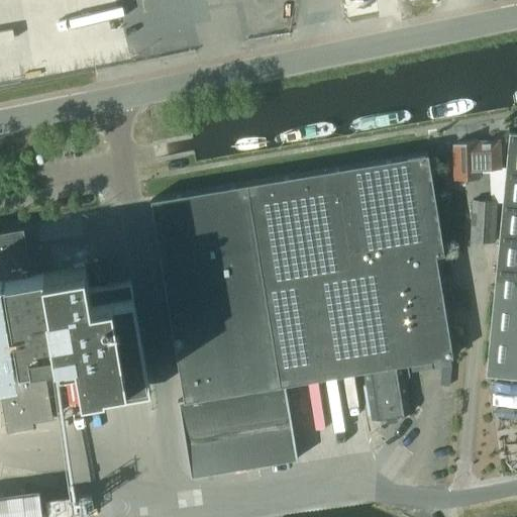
[(121,0),(122,26),(161,25),(161,7),(145,8),(145,0),(121,0)]
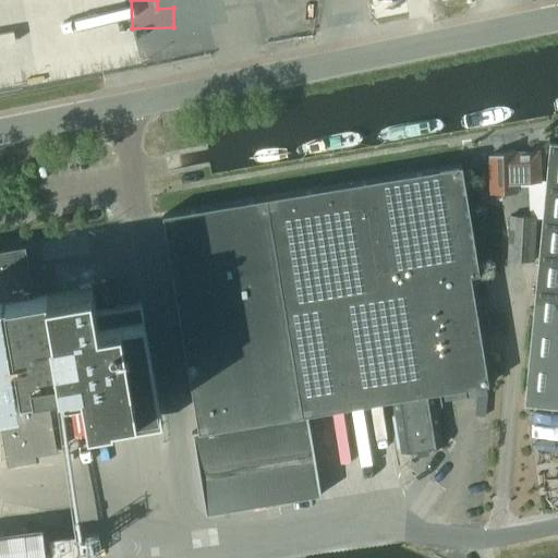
[(557,407),(557,143),(548,142),(523,403),(557,407)]
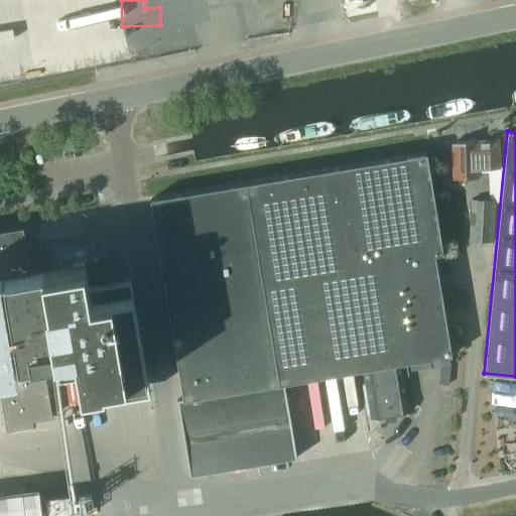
[(477,140),(477,138),(452,142),(454,177),(479,176),(479,167),(499,166),(498,139),(477,140)]
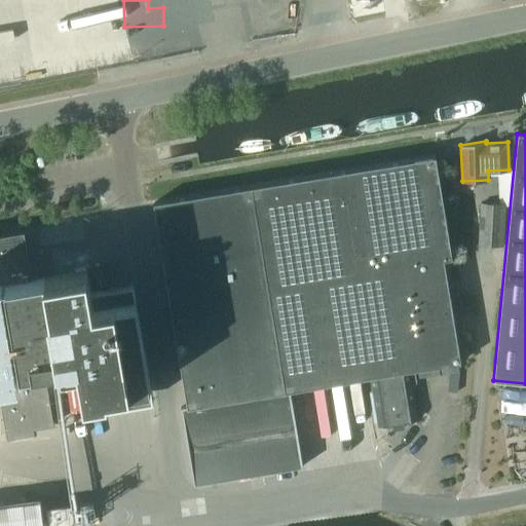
[(374,377),(376,391),(371,392),(377,427),(416,421),(410,385),(415,384),(413,370),(461,362),(444,259),(453,258),(436,156),(154,204),(186,406),(180,407),(191,484),(300,466),(288,391),(374,377)]
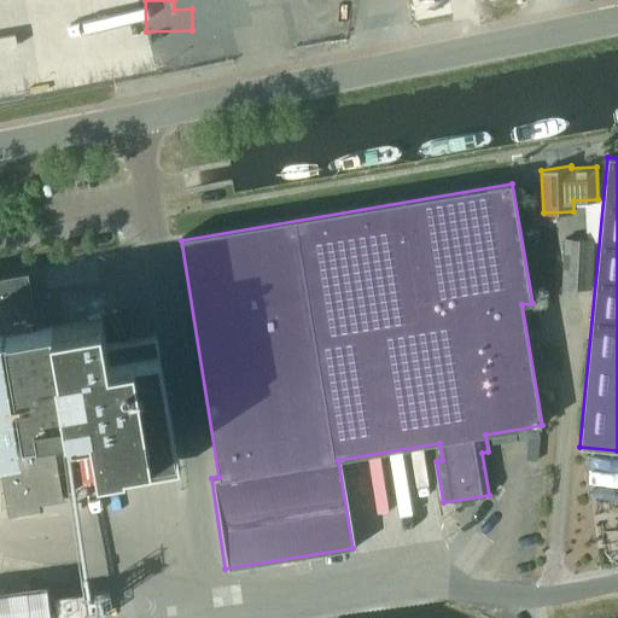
[(590,290),(594,242),(565,239),(561,287),(590,290)]
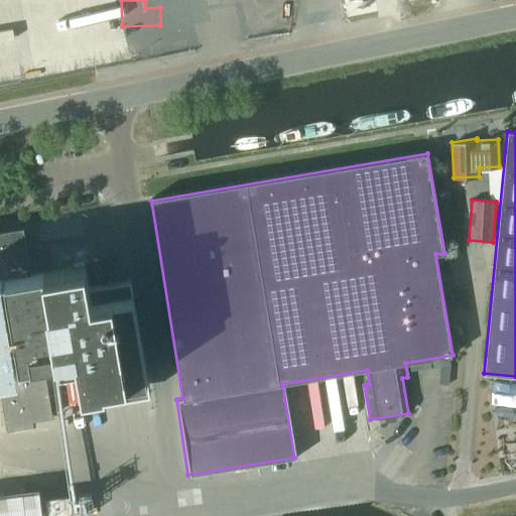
[(0,391),(7,428),(33,423),(32,419),(54,415),(47,373),(26,377),(23,364),(58,358),(60,358),(63,373),(82,370),(88,402),(111,398),(153,391),(151,377),(136,292),(133,278),(92,286),(88,263),(44,271),(43,271),(43,270),(41,270),(36,243),(27,245),(23,226),(0,230),(0,391)]
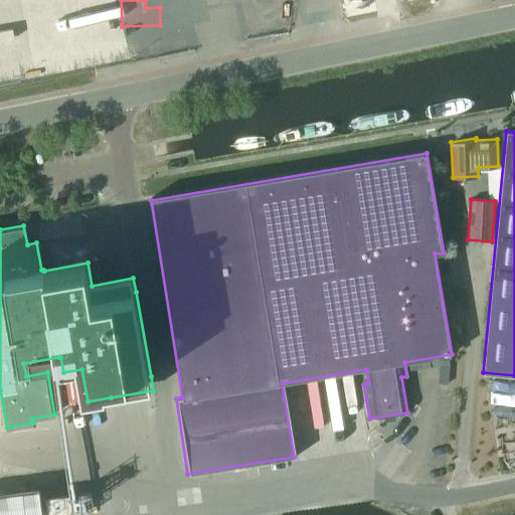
[(0,493),(0,514),(27,514),(42,513),(39,489),(0,493)]
